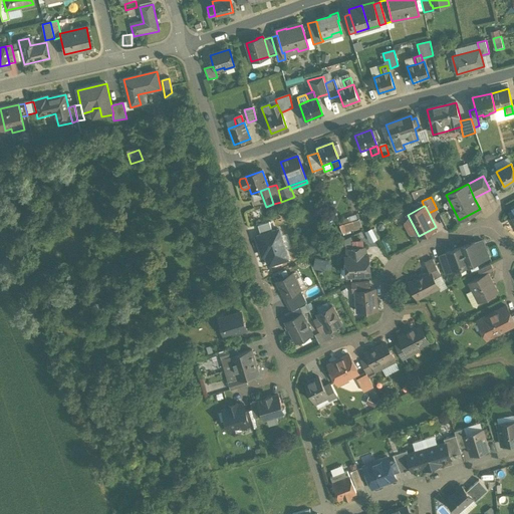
[(339,219),(342,233),(361,229),(359,215),(339,219)]
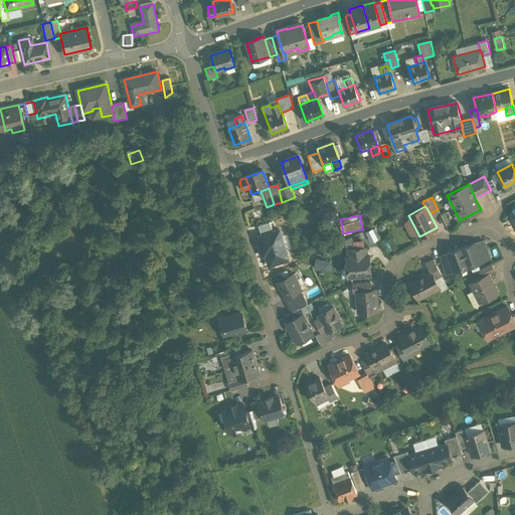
[(260,226),(262,234),(272,231),(270,223),(260,226)]
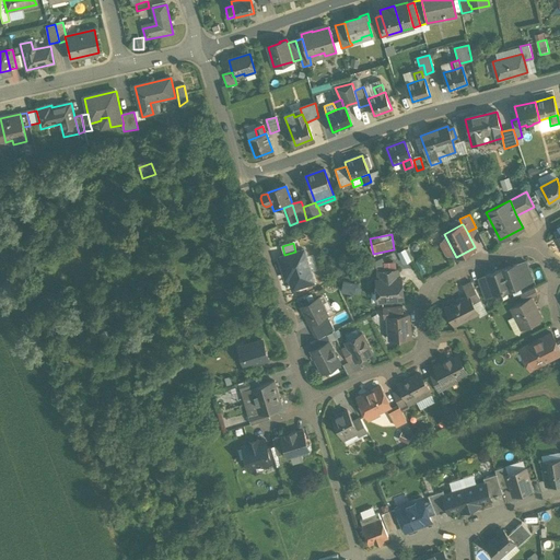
[(409,247),(399,252),(404,264),(415,259),(409,247)]
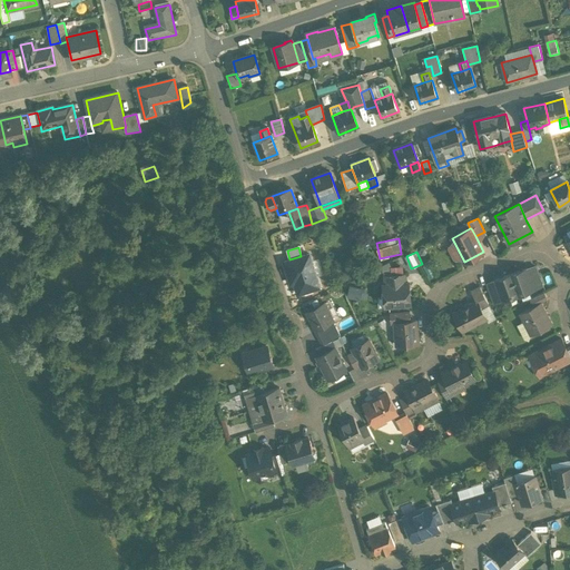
[(293,285),(296,295),(321,288),(310,254),(301,256),(290,259),(282,262),(290,286),(293,285)]
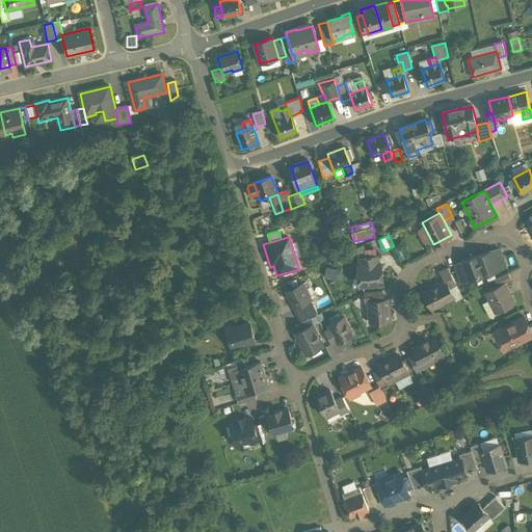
[(357,246),(358,257),(377,255),(376,247),(366,249),(366,245),(357,246)]
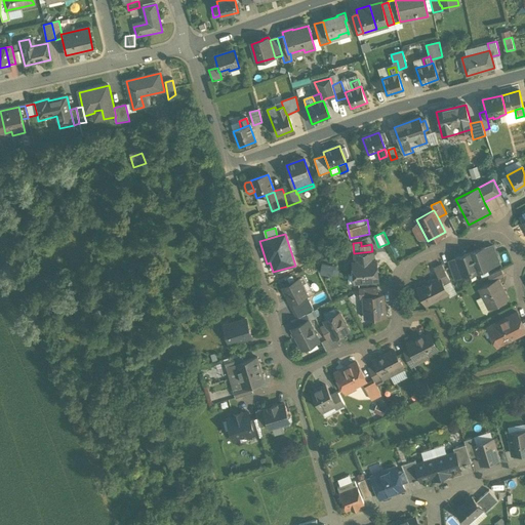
[(499,264),(493,246),(486,249),(492,266),(499,264)]
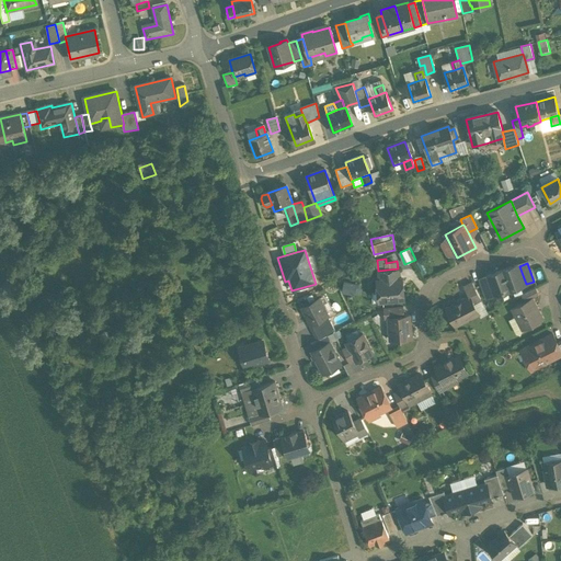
[(518,264),(503,270),(510,290),(526,284),(519,266),(518,264)]
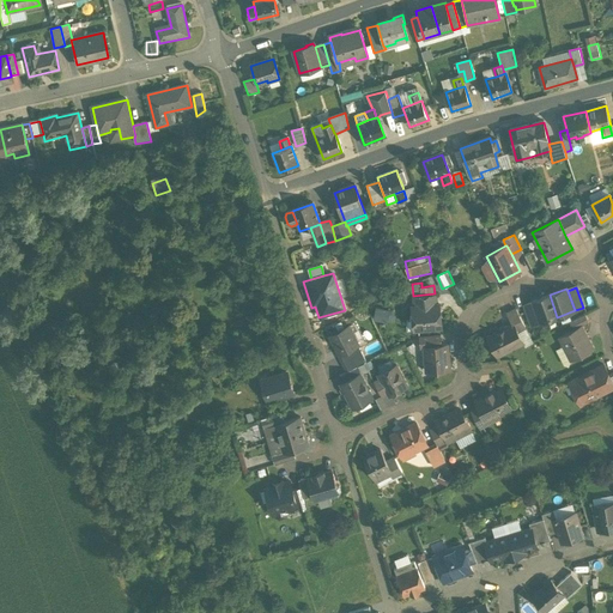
[(550,295),(530,302),(532,303),(539,323),(557,317),(550,295)]
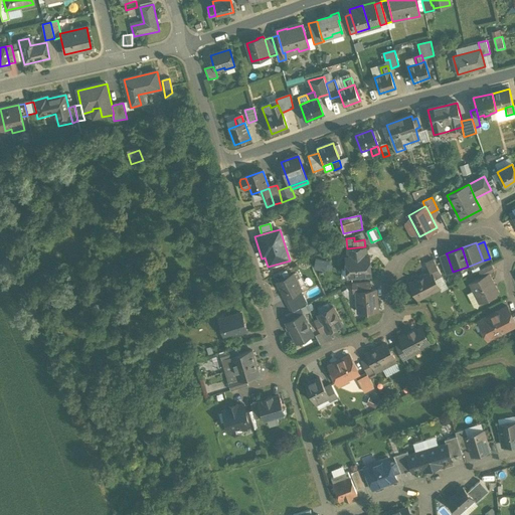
[(366,248),(348,250),(348,259),(366,256),(366,248)]
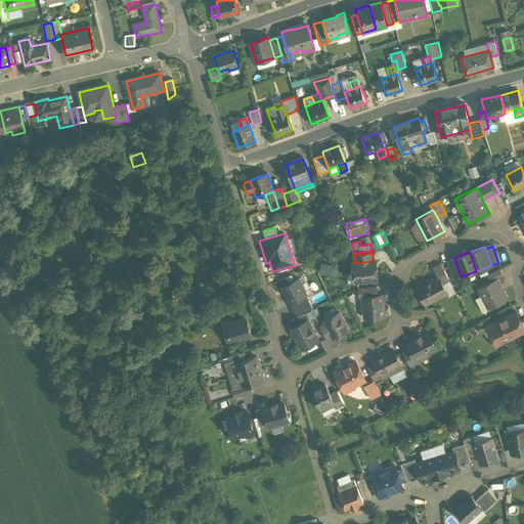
[(454,259),(446,262),(453,279),(461,276),(454,259)]
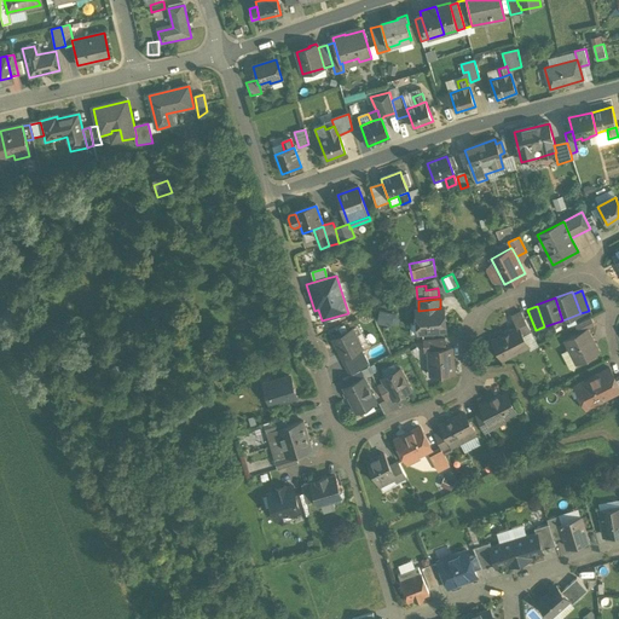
[(418,311),(416,311),(417,324),(422,324),(422,333),(446,331),(445,320),(444,320),(443,310),(444,310),(444,308),(440,308),(418,311)]
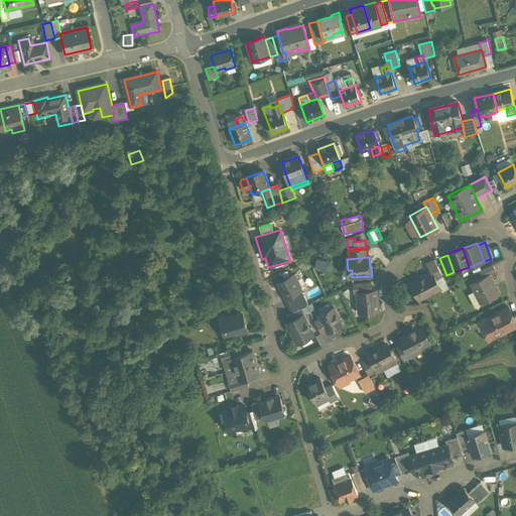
[(315,259),(314,270),(327,271),(328,261),(315,259)]
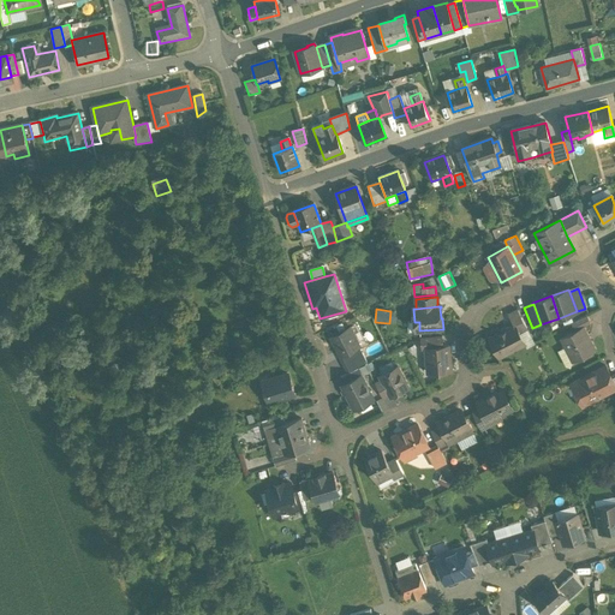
[(518,310),(508,315),(513,326),(514,324),(518,333),(527,328),(518,310)]
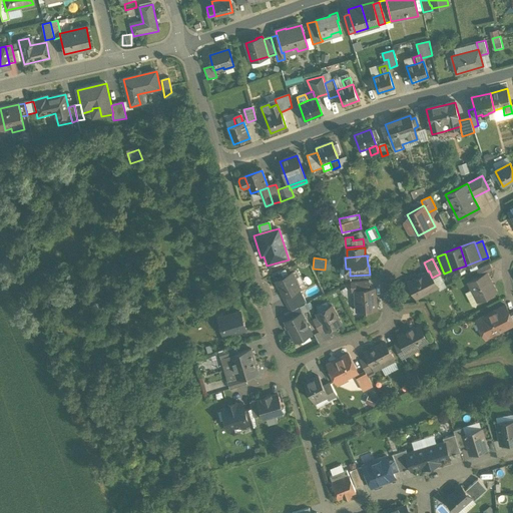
[(489,263),(476,270),(480,277),(486,274),(493,270),(489,263)]
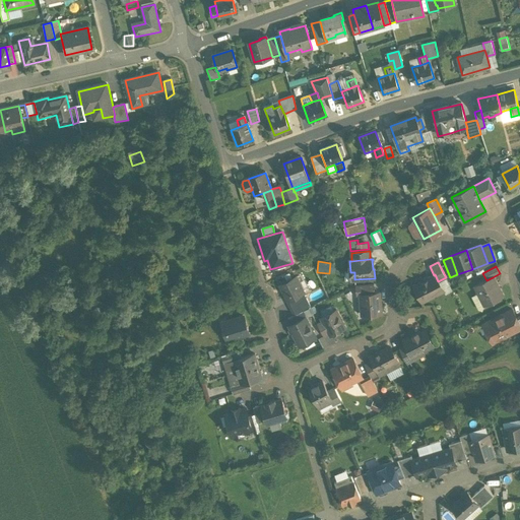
[(434,275),(414,285),(423,302),(443,290),(438,281),(435,274),(434,275)]
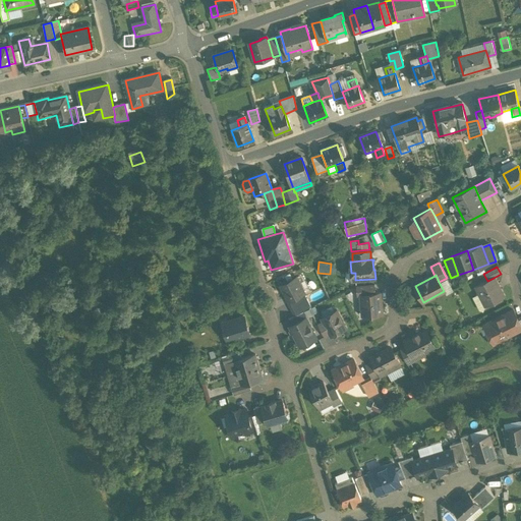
[(296,278),(279,286),(288,303),(305,294),(296,278)]
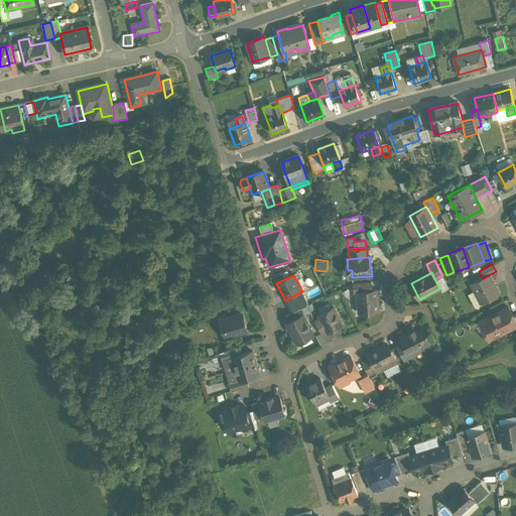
[(483,278),(471,284),(480,303),(499,294),(489,275),(483,278)]
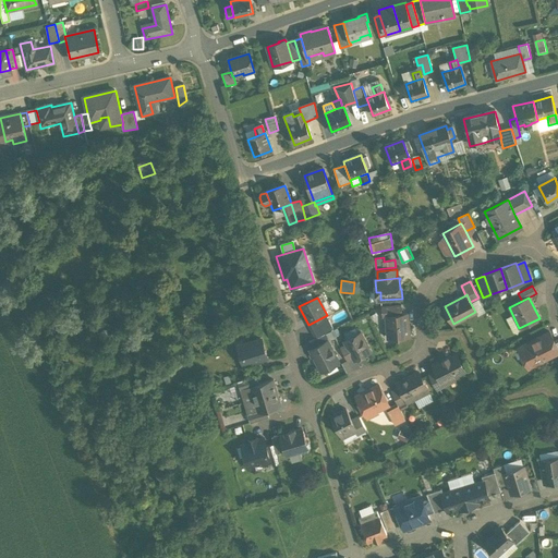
[(400,305),(381,306),(383,317),(386,317),(386,316),(401,315),(400,305)]
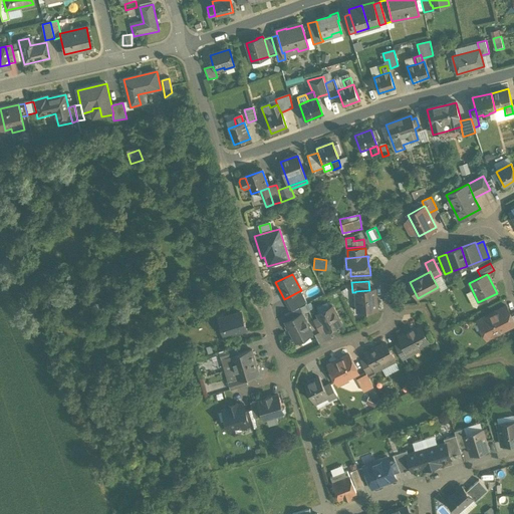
[(369,290),(355,291),(355,292),(356,304),(360,304),(361,311),(376,310),(374,289),(369,290)]
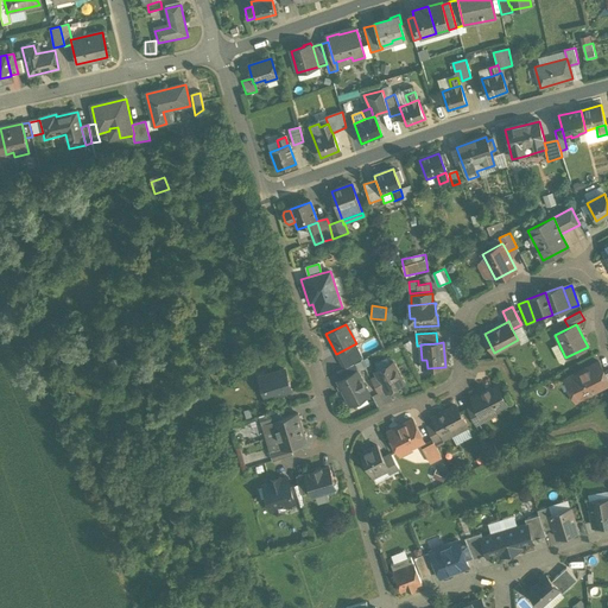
[(356,347),(337,356),(344,369),(355,363),(363,360),(356,347)]
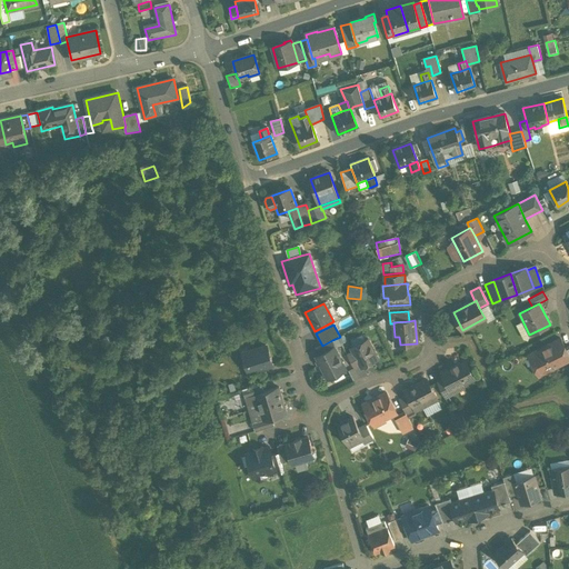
[(560,338),(552,342),(552,343),(531,355),(536,362),(535,367),(538,373),(542,375),(555,368),(553,366),(568,358),(568,357),(568,356),(565,348),(560,338)]
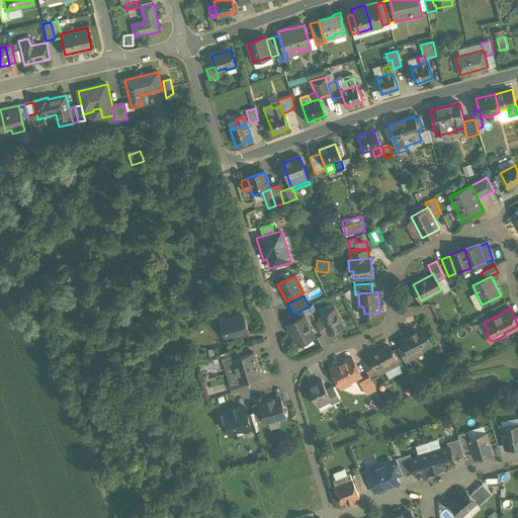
[(293,315),(286,318),(289,324),(305,317),(306,317),(303,310),(293,315)]
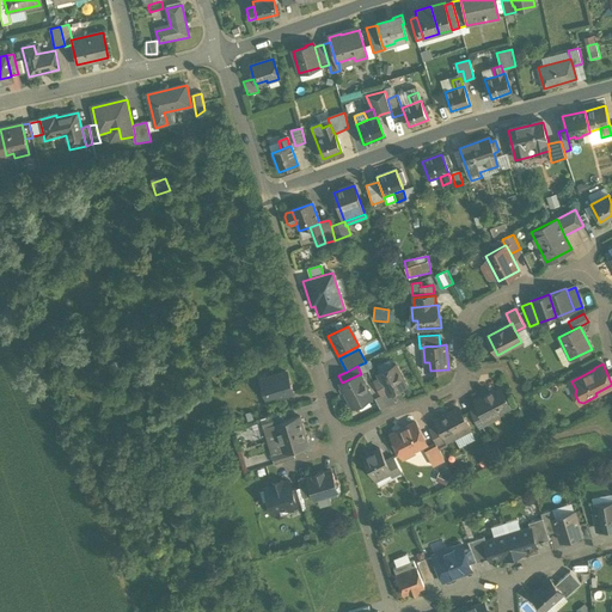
[(396,366),(378,374),(380,379),(387,393),(389,396),(407,387),(396,366)]
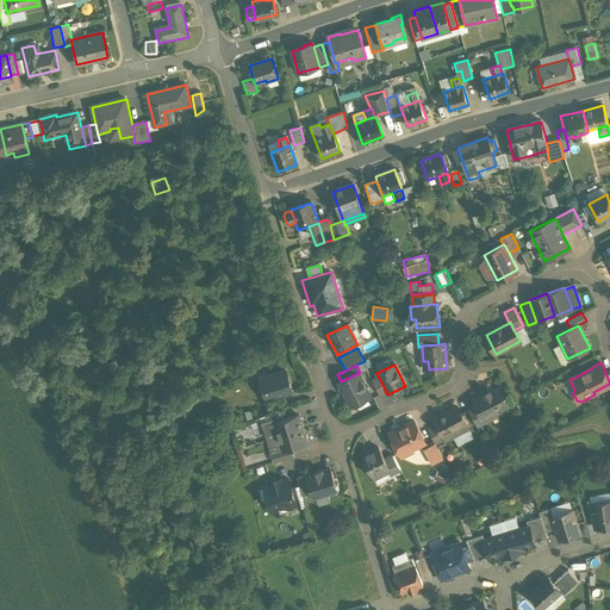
[(292,392),(286,372),(265,378),(271,398),(292,392)]
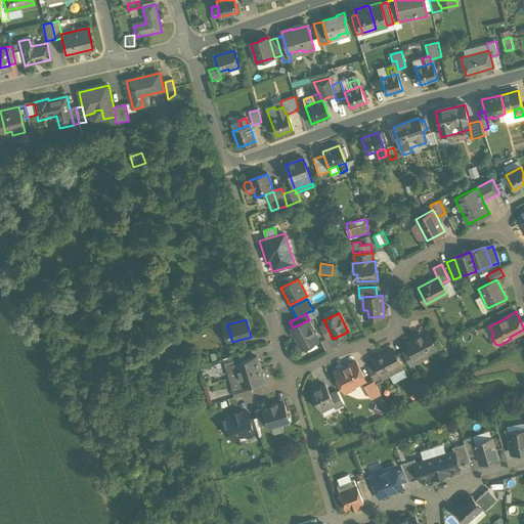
[(293,328),(291,329),(301,349),(318,341),(308,320),(293,328)]
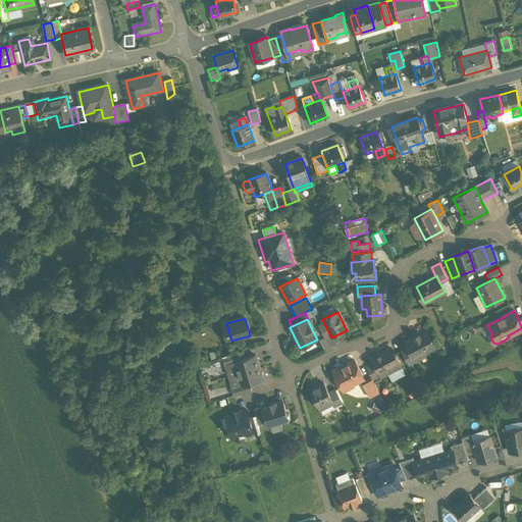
[(330,335),(324,323),(318,326),(325,338),(330,335)]
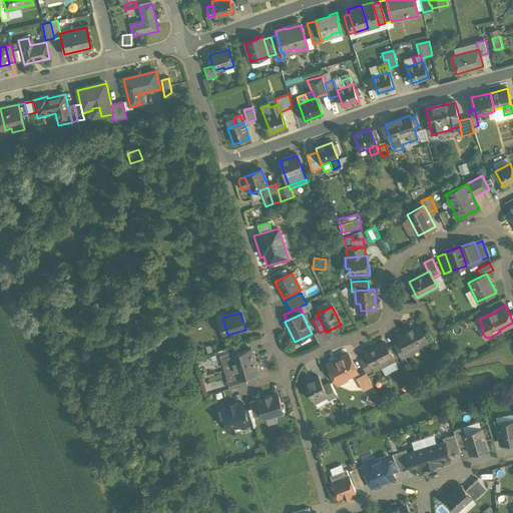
[(419,325),(398,337),(400,342),(406,353),(407,353),(427,342),(419,325)]
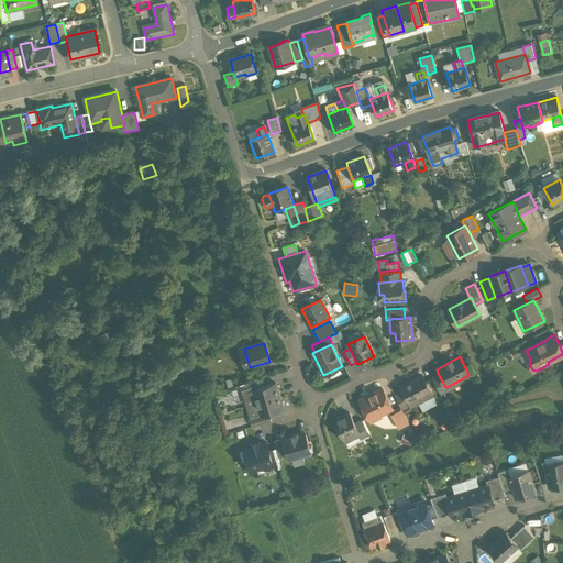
[(445,387),(439,375),(432,378),(440,395),(448,390),(446,387),(445,387)]
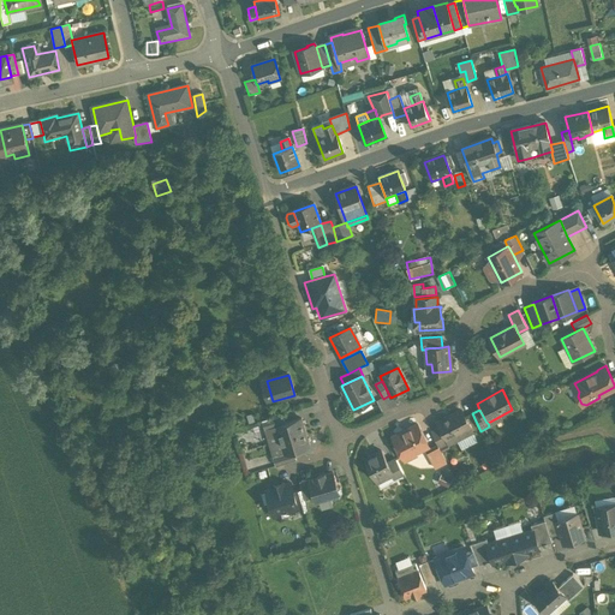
[(461,411),(437,423),(441,428),(448,443),(449,445),(472,433),(461,411)]
